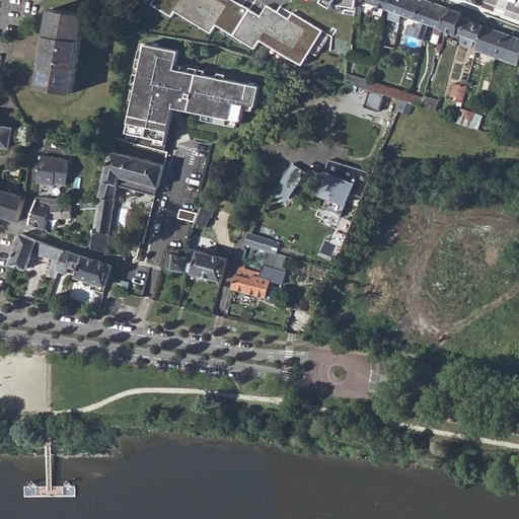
[(156,0),(155,4),(175,16),(179,11),(215,32),(219,24),(234,0),(156,0)]
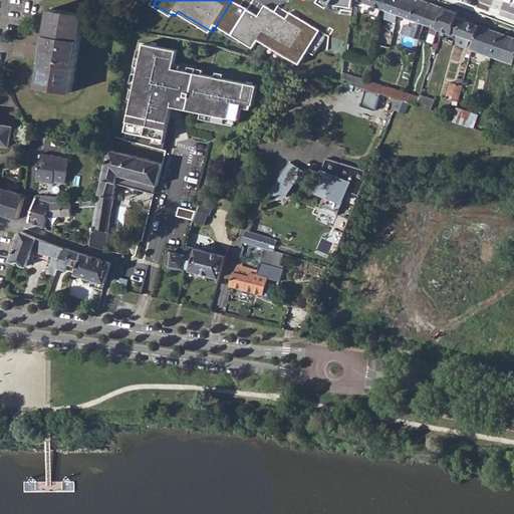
[(235,0),(232,0),(217,24),(255,47),(260,38),(300,63),(320,31),(292,14),(289,19),(267,5),(260,15),(235,0)]
